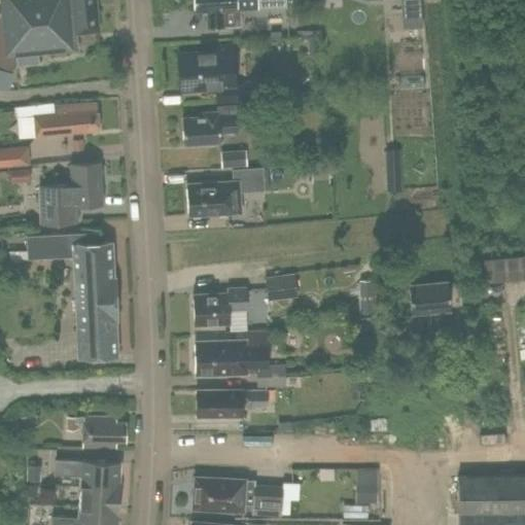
[(80,51),(80,50),(78,35),(101,33),(97,0),(2,0),(8,58),(16,58),(18,67),(41,65),(40,56),(80,51)]
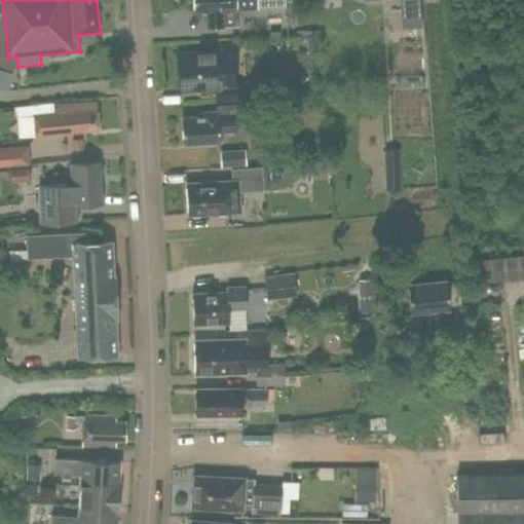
[(289,8),(288,0),(194,0),(195,12),(208,12),(209,30),(225,29),(224,12),(289,8)]
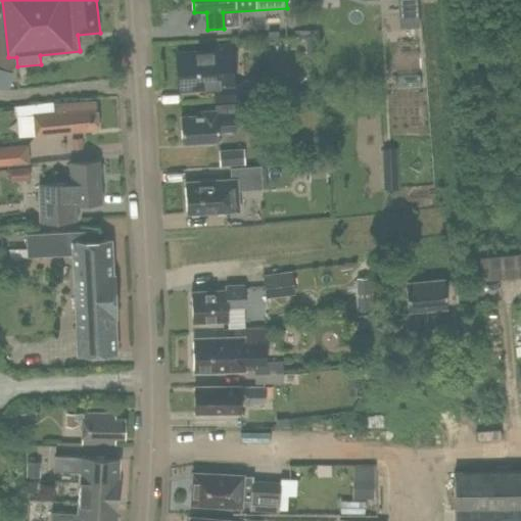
[(426,13),(386,15),(387,30),(427,28),(426,13)]
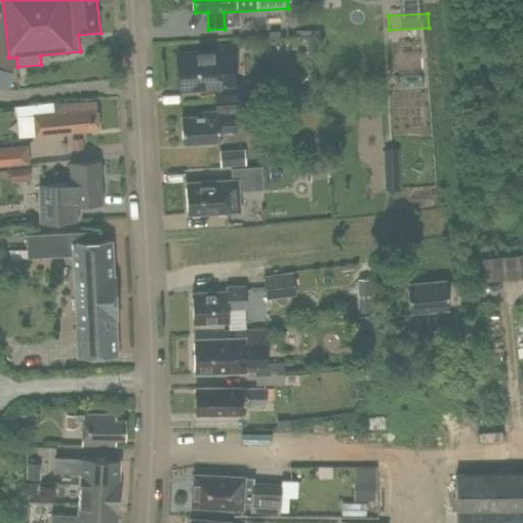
[(235,88),(232,46),(213,48),(213,52),(178,54),(180,91),(216,89),(217,102),(250,99),(249,87),(235,88)]
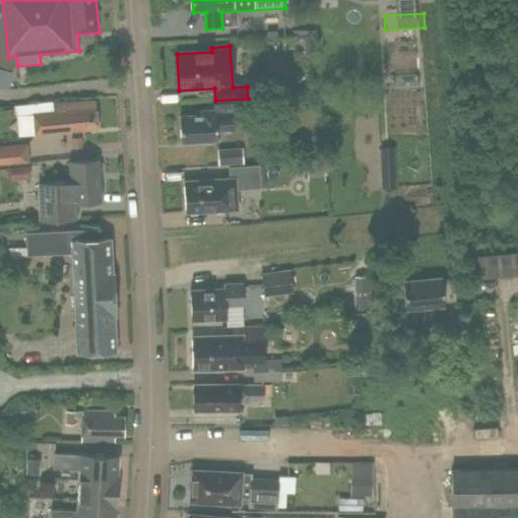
[(99,130),(96,103),(55,107),(56,113),(35,115),(36,135),(99,130)]
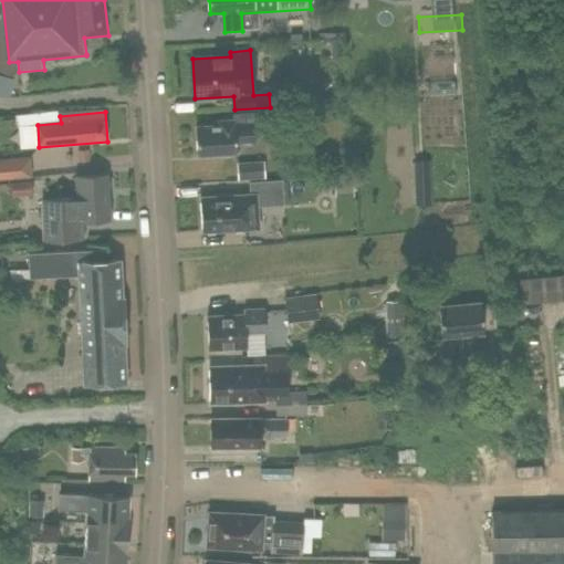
[(235,117),(235,122),(219,122),(219,126),(197,127),(198,157),(239,155),(238,144),(257,143),(254,116),(235,117)]
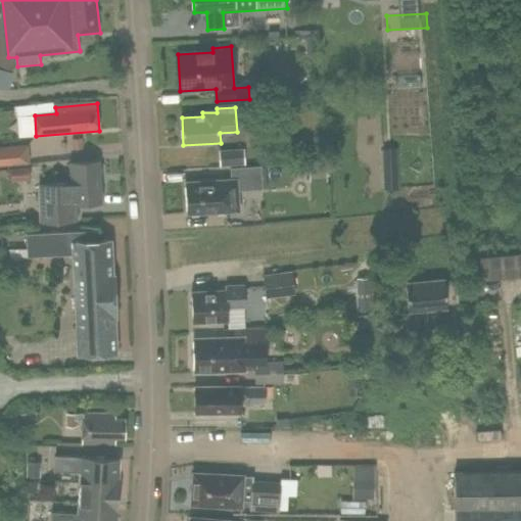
[(84,141),(74,141),(75,152),(85,151),(84,141)]
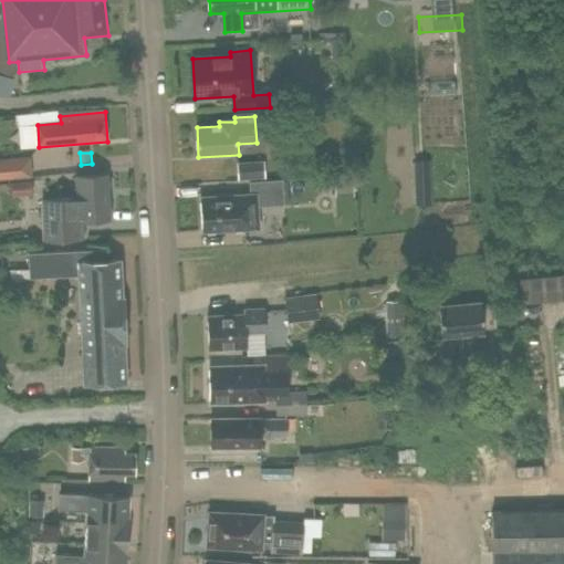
[(0,180),(33,177),(31,157),(0,160),(0,180)]
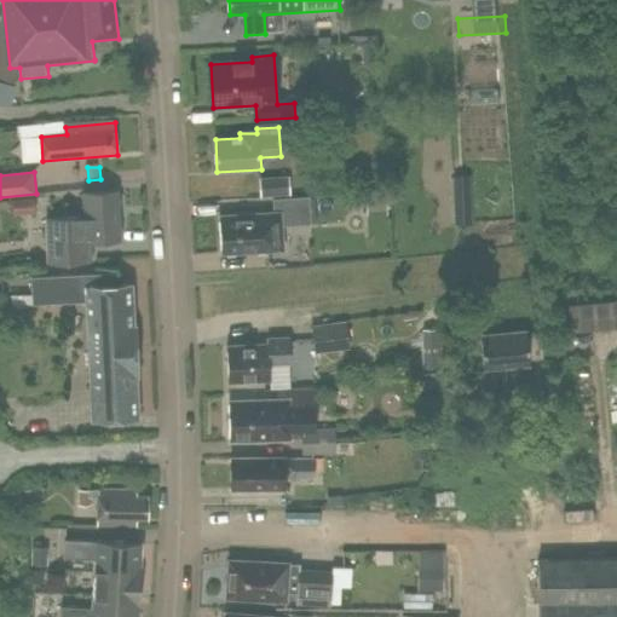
[(261,179),(263,199),(293,196),(292,177),(261,179)]
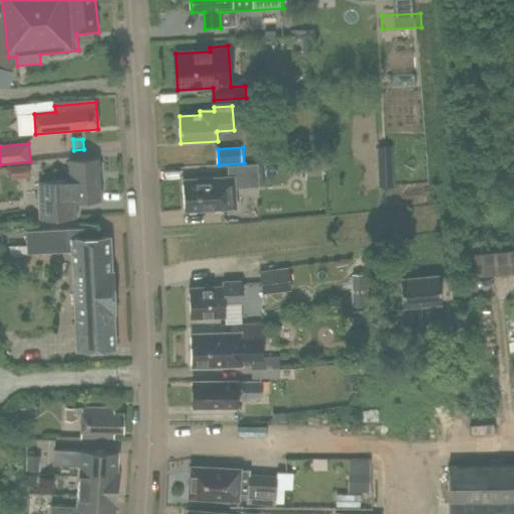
[(102,203),(99,159),(71,161),(72,181),(52,182),(40,183),(43,221),(79,218),(78,204),(102,203)]
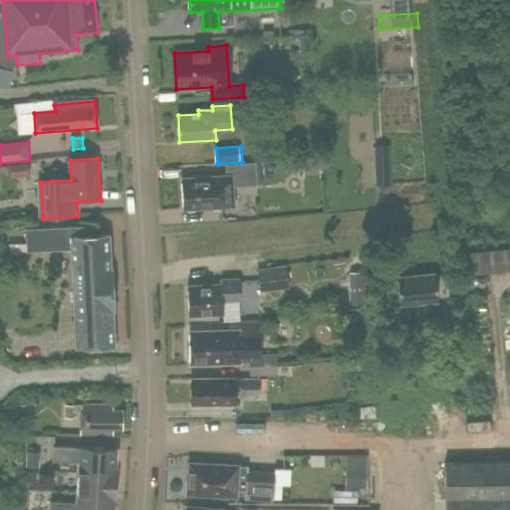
[(304,163),(304,176),(322,175),(321,162),(304,163)]
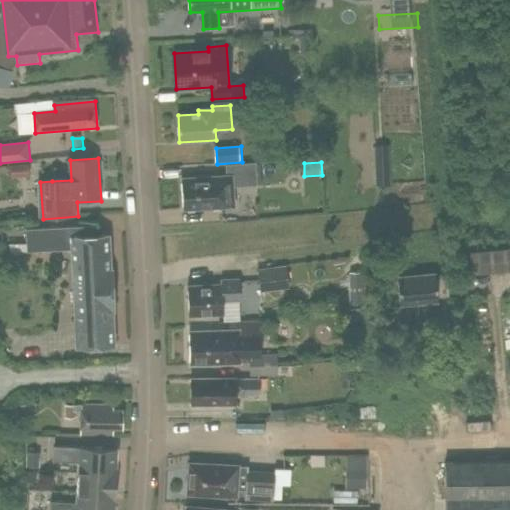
[(258,186),(257,164),(226,165),(227,177),(182,180),(184,210),(237,207),(236,188),(258,186)]
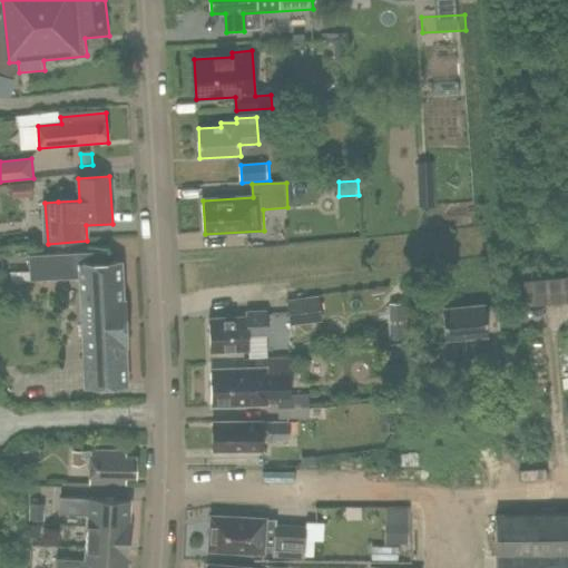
[(35,197),(33,184),(12,185),(13,198),(35,197)]
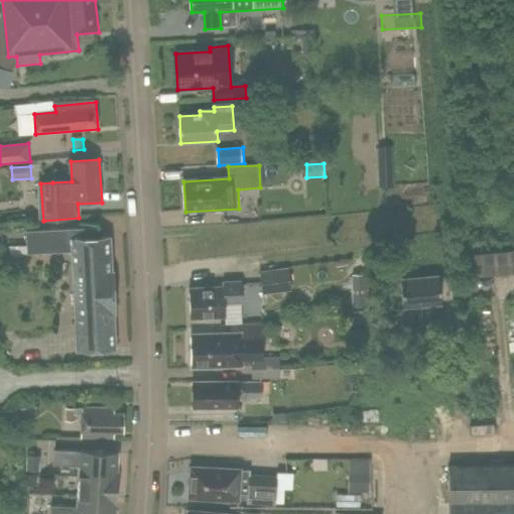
[(111,238),(103,239),(102,228),(27,232),(28,255),(73,252),(78,351),(117,349),(111,238)]
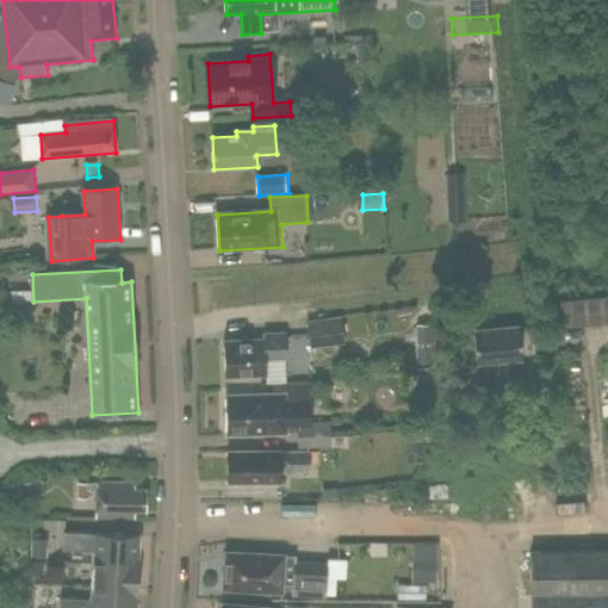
[(565,328),(607,323),(607,297),(562,302),(565,328)]
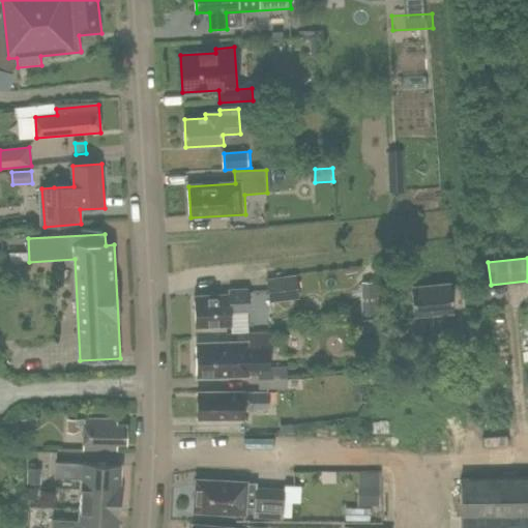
[(460,264),(463,283),(475,281),(472,262),(460,264)]
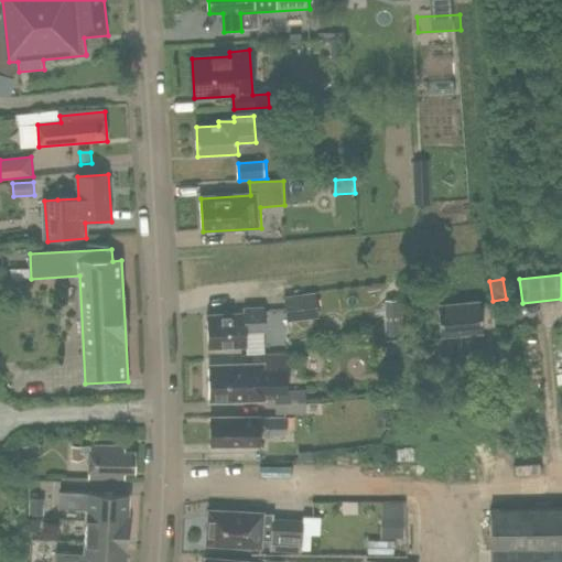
[(285,298),(289,323),(321,319),(317,293),(285,298)]
